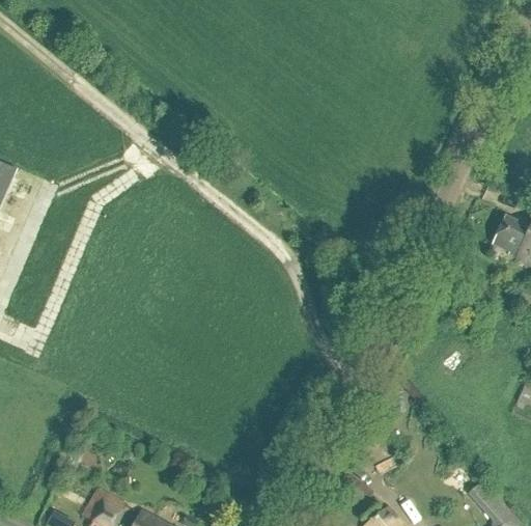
[(0,206),(16,169),(0,163),(0,206)]
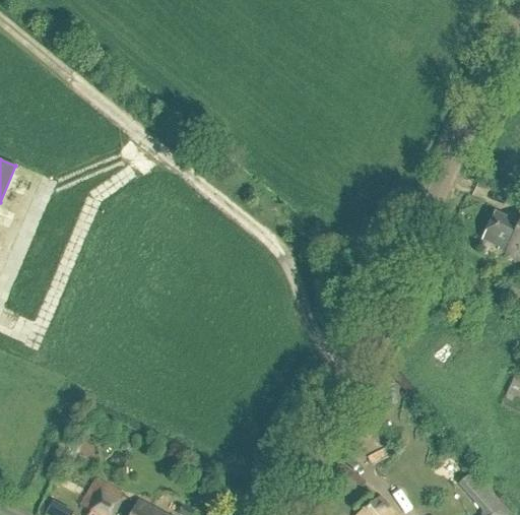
[(505,250),(504,252),(519,258),(519,211),(515,222),(493,212),(481,237),(496,244),(496,245),(505,250)]
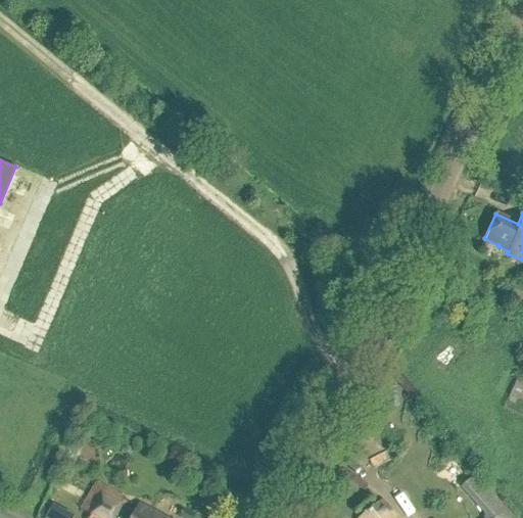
[(503,284),(507,276),(495,271),(491,279),(503,284)]
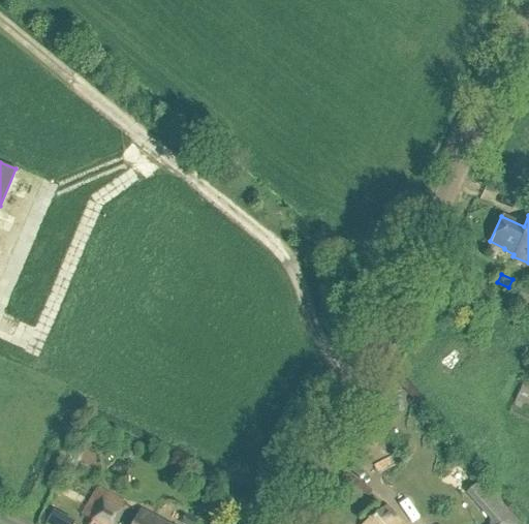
[(517,300),(528,304),(528,286),(524,284),(517,300)]
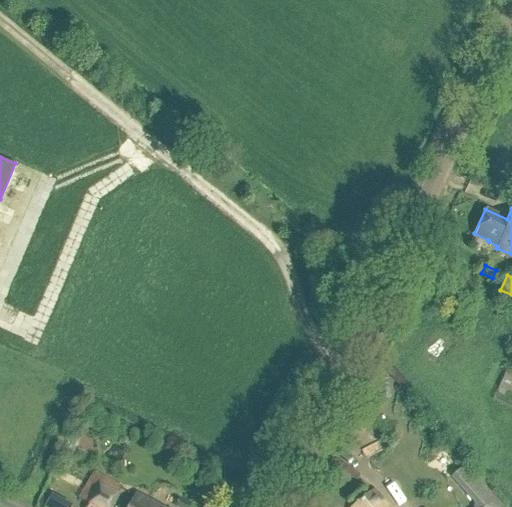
[(498,386),(497,390),(503,392),(504,389),(505,390),(511,375),(511,373),(504,370),(497,386),(498,386)]
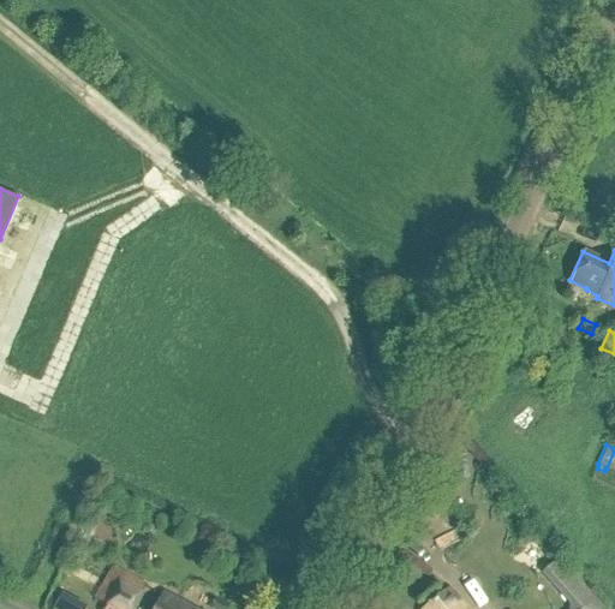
[(569,601),(568,608),(604,608),(605,608),(557,555),(542,569),(569,601)]
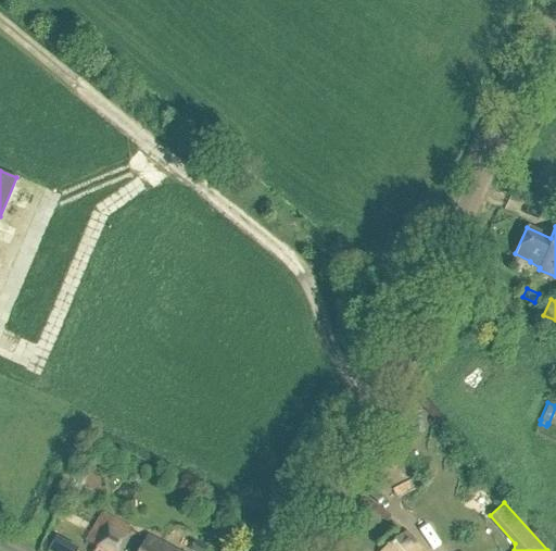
[(87,538),(99,543),(95,550),(118,550),(133,525),(102,509),(87,538)]
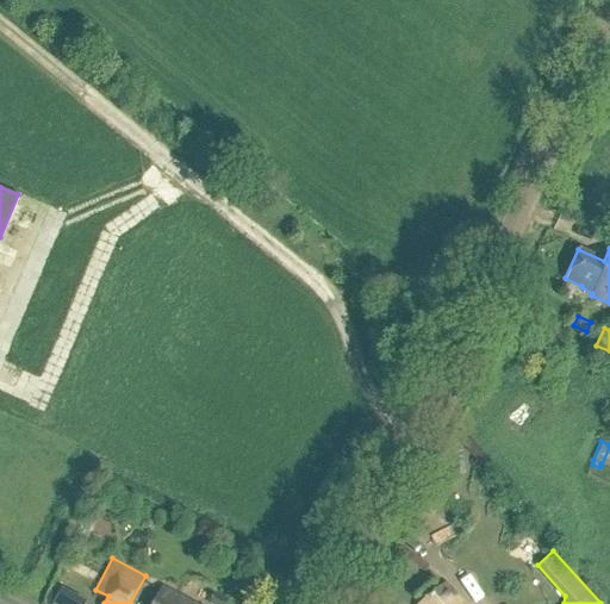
[(462,603),(443,581),(415,603),(462,603)]
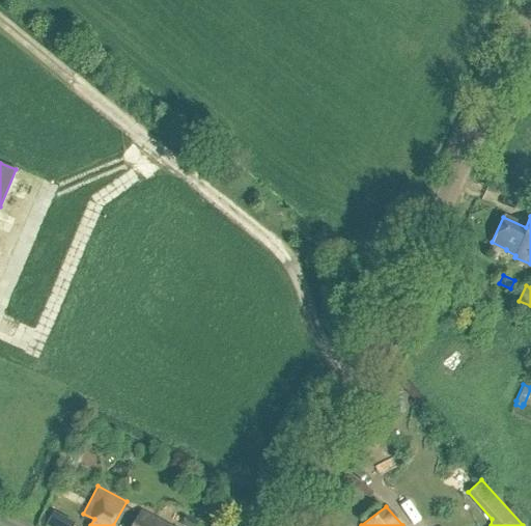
[(169,525),(143,511),(135,525),(169,525)]
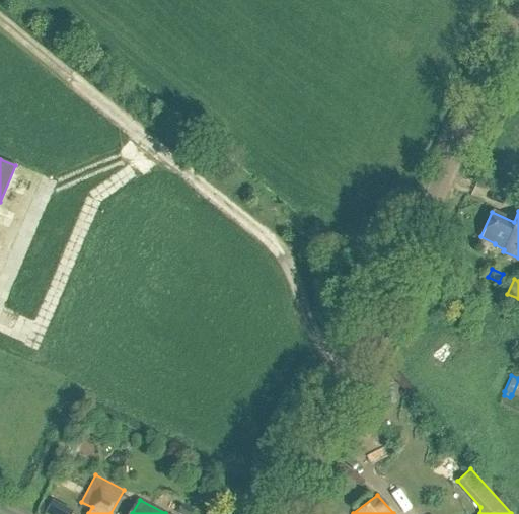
[(330,513),(332,512),(334,513),(345,513),(335,501),(317,513),(330,513)]
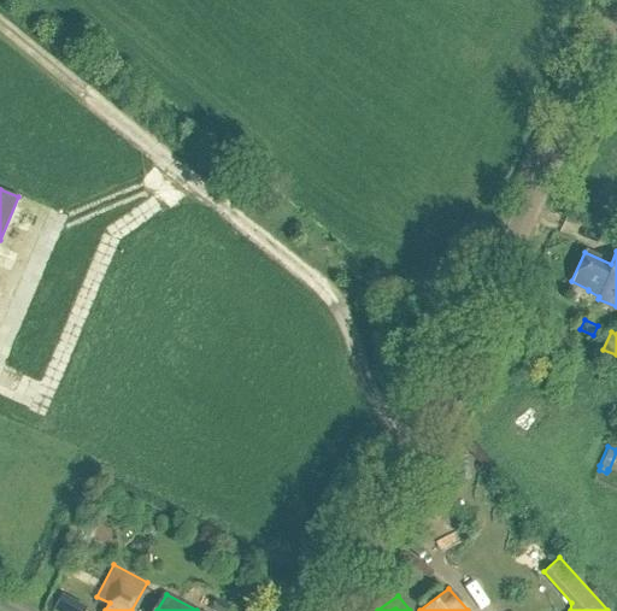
[(217,610),(223,610),(228,603),(215,597),(210,607),(217,610)]
